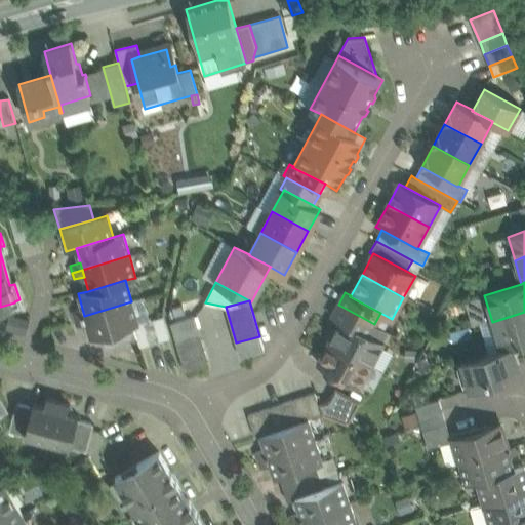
[(131,301),(84,316),(86,323),(91,337),(102,334),(132,325),(138,323),(131,301)]
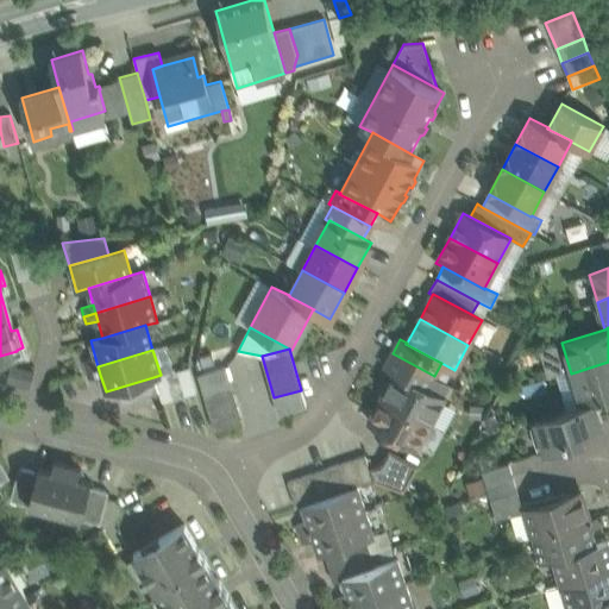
[(434,376),(393,353),(385,366),(395,372),(396,371),(439,394),(446,382),(434,376)]
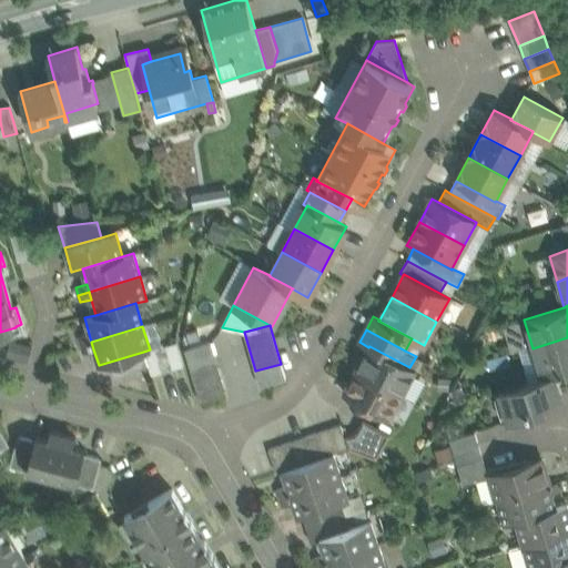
[(89,334),(79,337),(81,344),(91,342),(89,334)]
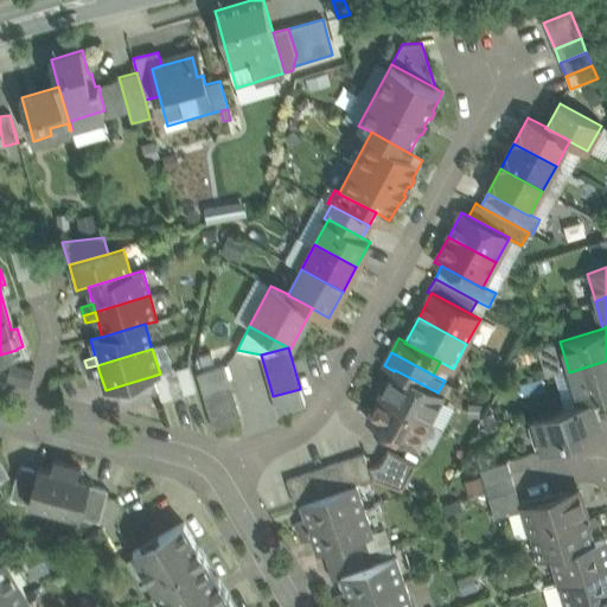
[(606,360),(569,372),(579,403),(579,404),(590,400),(606,395),(606,360)]
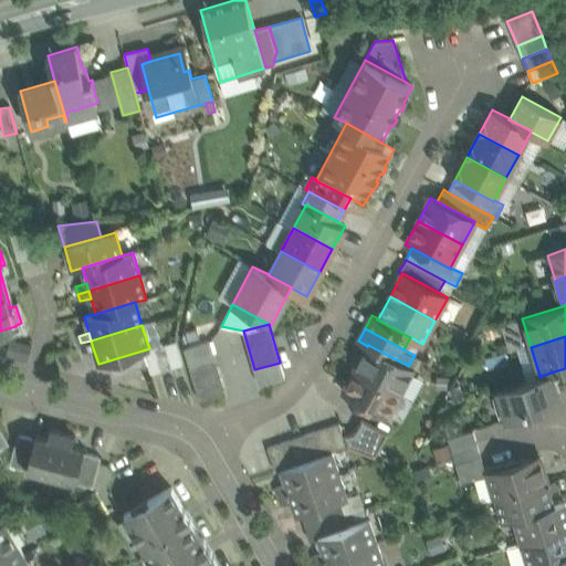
[(31,345),(11,339),(8,354),(28,359),(31,345)]
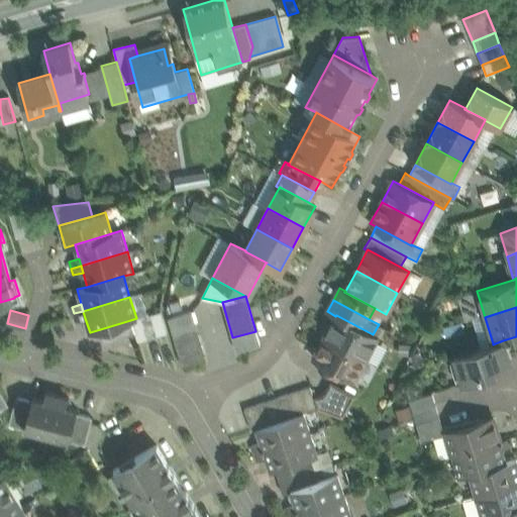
[(83,311),(74,313),(76,320),(85,318),(83,311)]
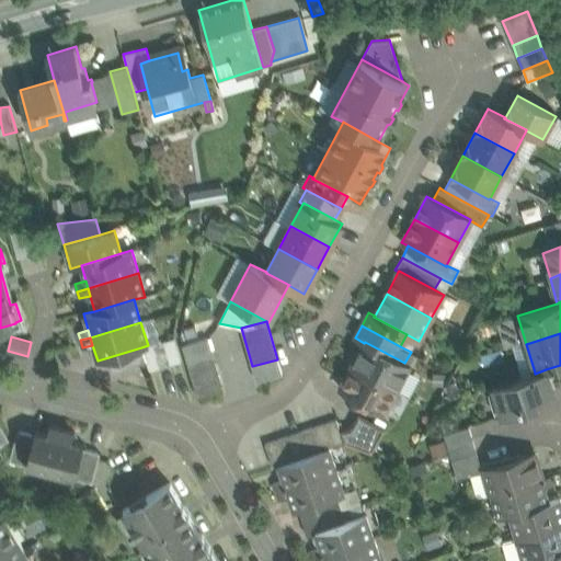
[(173,338),(163,342),(170,365),(181,362),(173,338)]
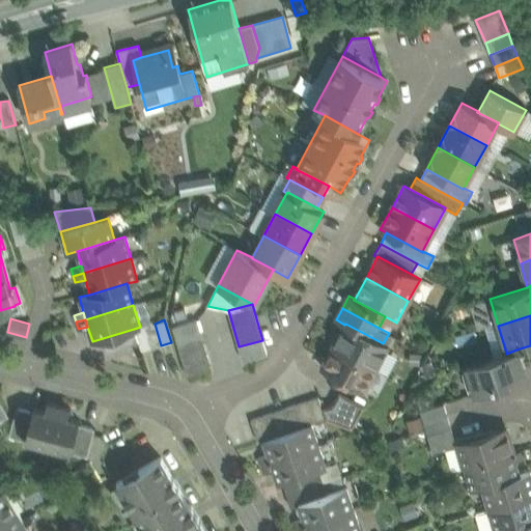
[(196,320),(172,327),(175,339),(200,332),(196,320)]
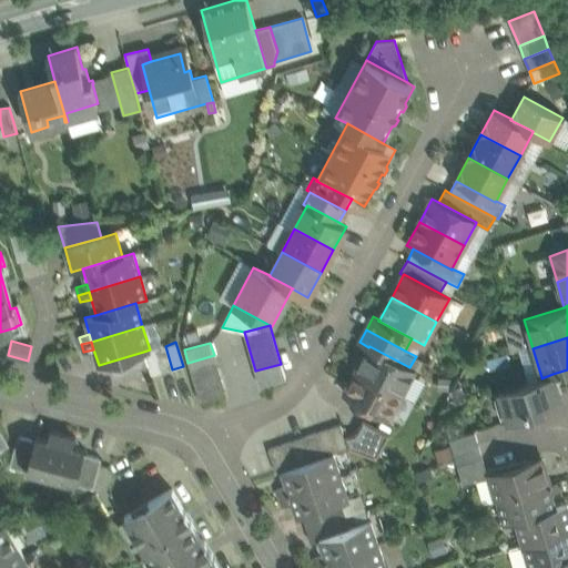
[(165,346),(154,350),(161,372),(172,369),(165,346)]
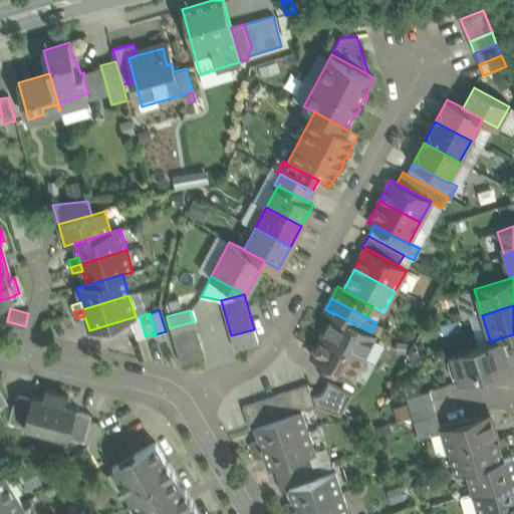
[(370,332),(334,313),(333,314),(322,334),(363,356),(374,335),(370,332)]
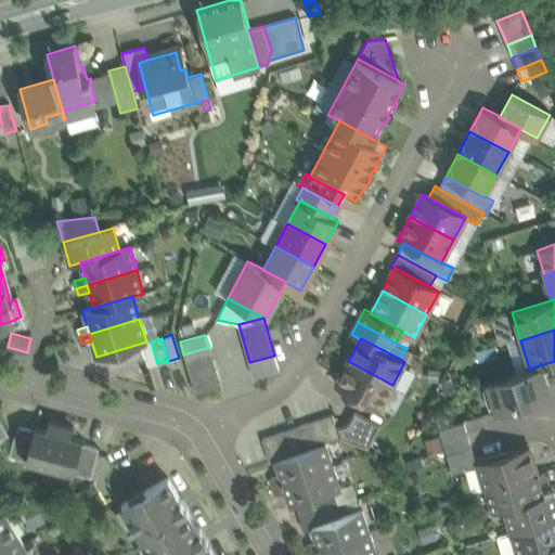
[(151,341),(140,344),(144,357),(146,366),(157,363),(151,341)]
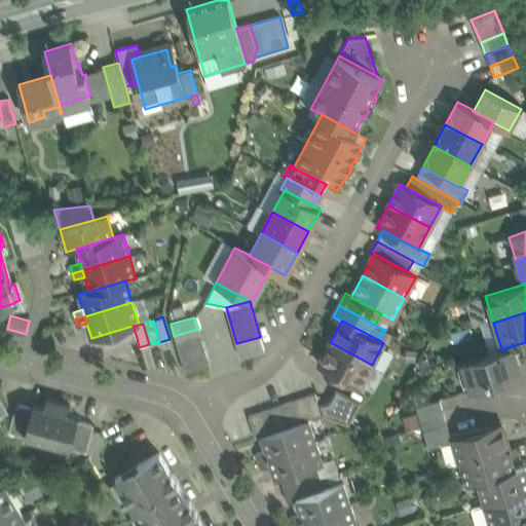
[(133,326),(102,335),(105,347),(137,338),(133,326)]
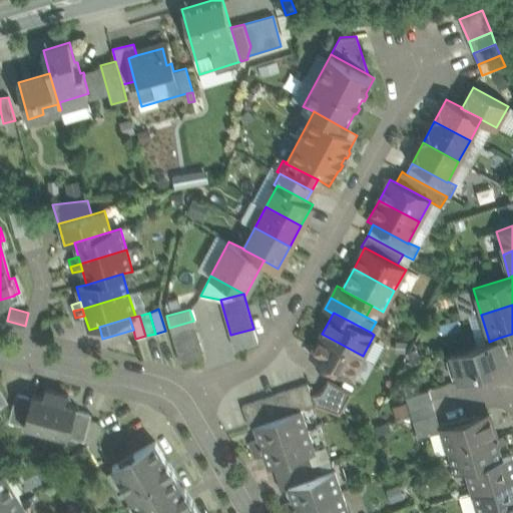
[(193,321),(169,328),(173,339),(196,333),(193,321)]
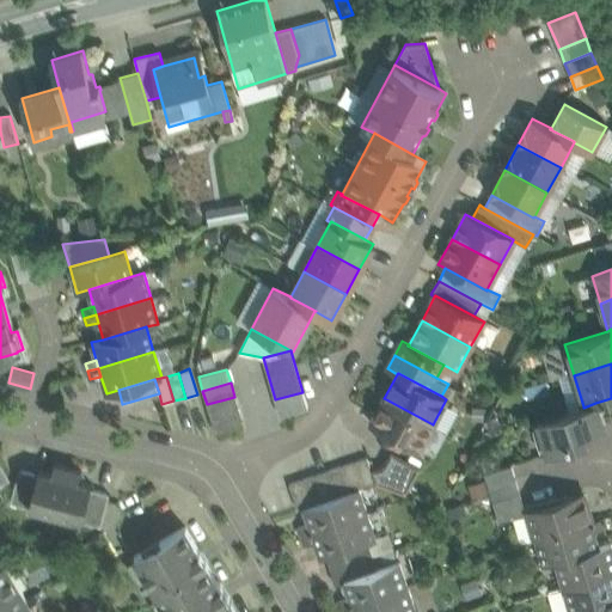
[(303,392),(275,399),(280,416),(307,408),(303,392)]
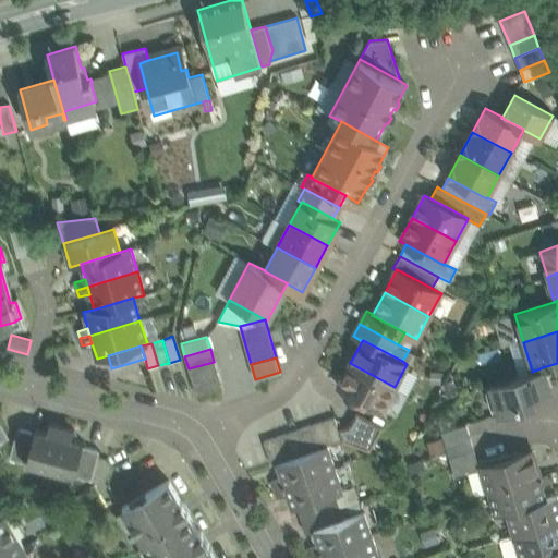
[(214,362),(189,368),(192,381),(217,374),(214,362)]
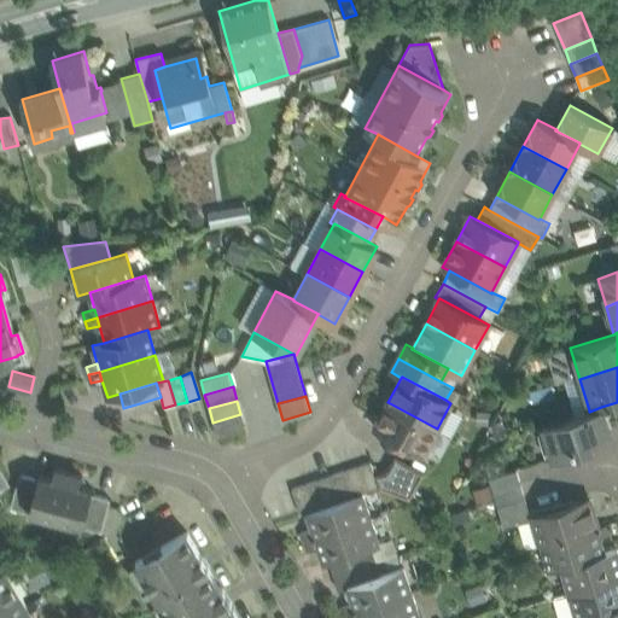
[(437,429),(388,402),(374,427),(423,454),(437,429)]
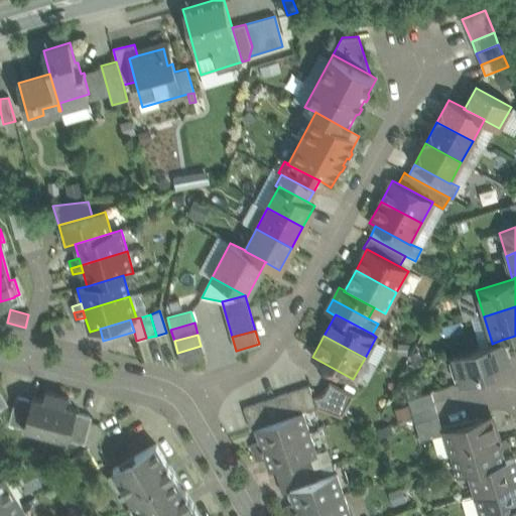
[(492,343),(454,354),(462,381),(481,375),(481,377),(494,373),(492,365),(508,360),(502,340),(492,344),(492,343)]
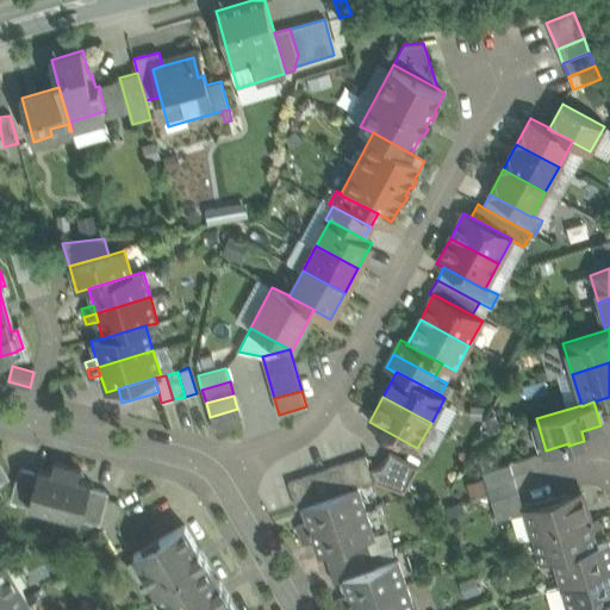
[(237,409),(210,417),(215,430),(242,423),(237,409)]
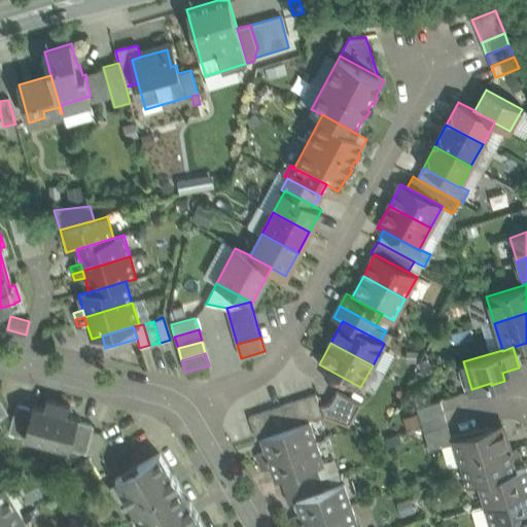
[(359,402),(338,391),(330,402),(320,406),(323,416),(347,424),(359,402)]
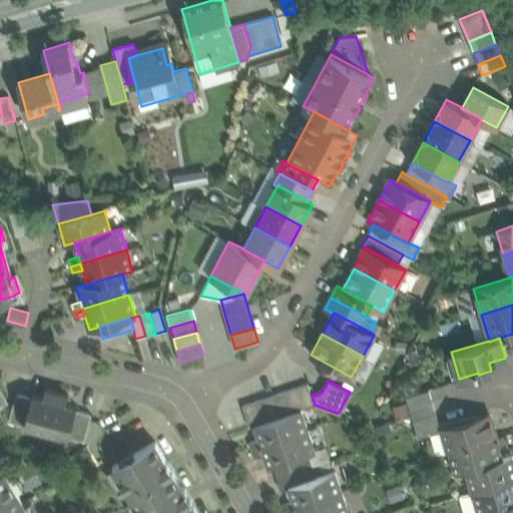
[(308,384),(297,388),(304,408),(315,405),(308,384)]
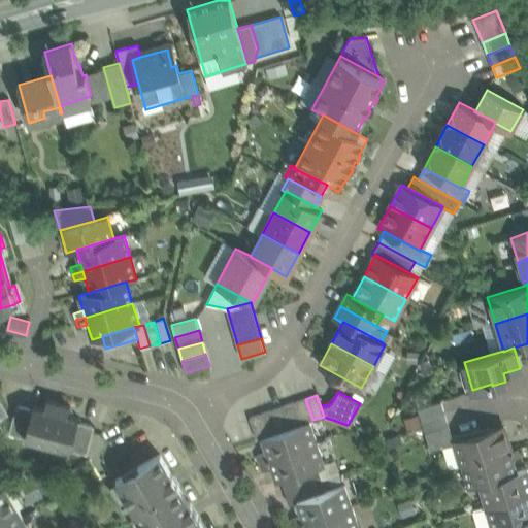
[(44,408),(33,405),(32,409),(25,437),(47,443),(59,402),(46,399),(44,408)]
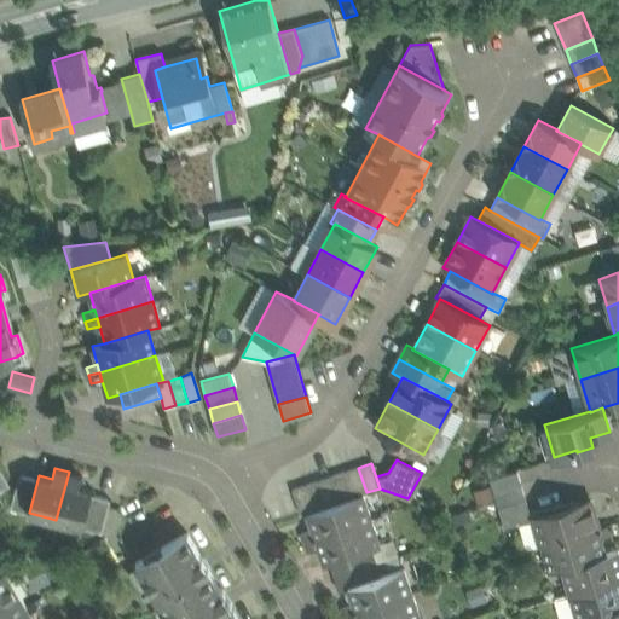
[(358,468),(345,472),(353,497),(363,495),(366,492),(358,468)]
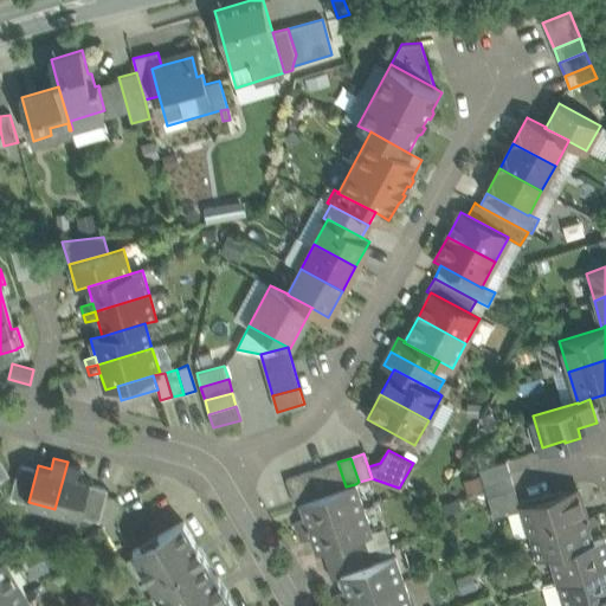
[(505,461),(479,469),(483,482),(510,474),(505,461)]
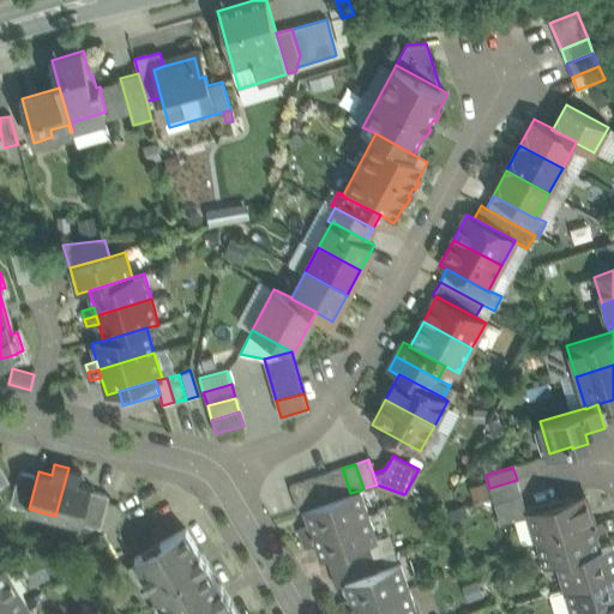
[(68,468),(55,516),(82,523),(90,491),(91,486),(78,482),(82,471),(68,468)]
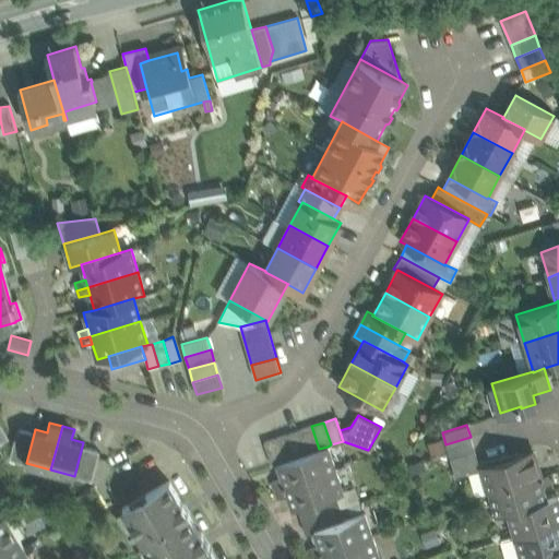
[(311,426),(299,430),(307,453),(319,449),(311,426)]
